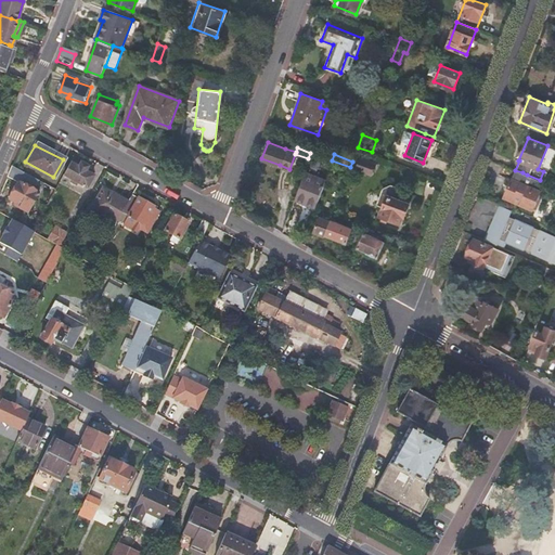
[(309,164),(317,166),(320,157),(312,155),(309,164)]
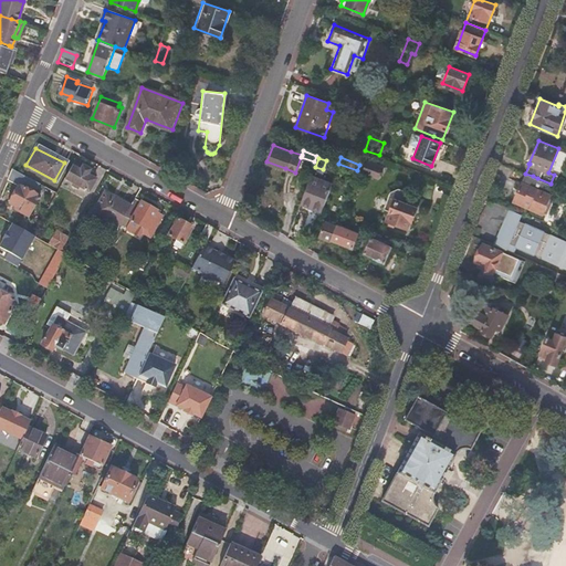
[(88,169),(73,160),(64,178),(87,191),(94,179),(86,175),(88,169)]
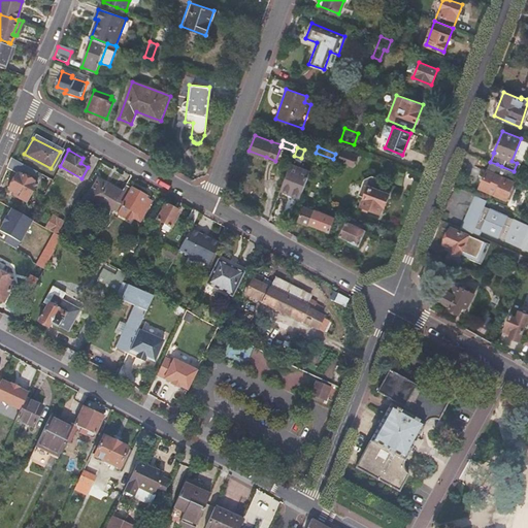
[(357,155),(342,150),(338,159),(353,164),(357,155)]
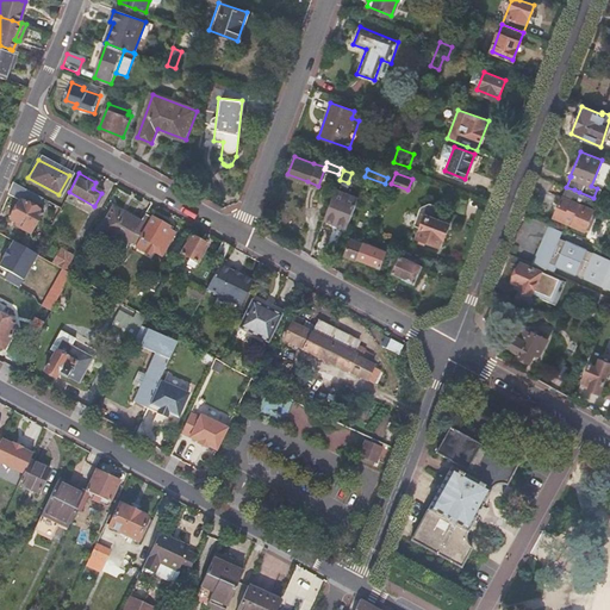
[(41,199),(12,184),(7,194),(19,201),(8,219),(22,226),(20,229),(29,234),(42,212),(36,209),(41,199)]
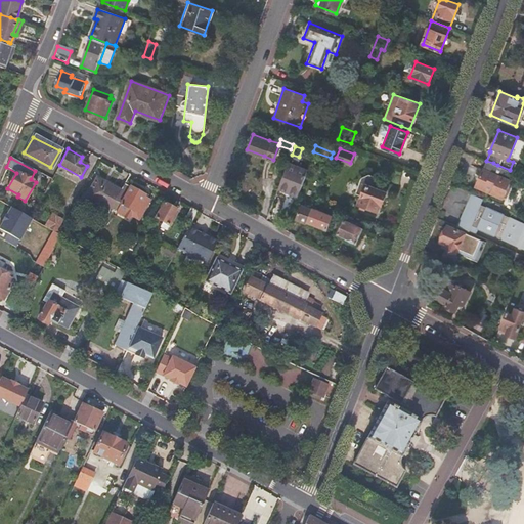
[(499,195),(503,194),(509,181),(507,178),(510,170),(497,165),(493,163),(486,161),(483,168),(475,186),(491,192),(499,195)]
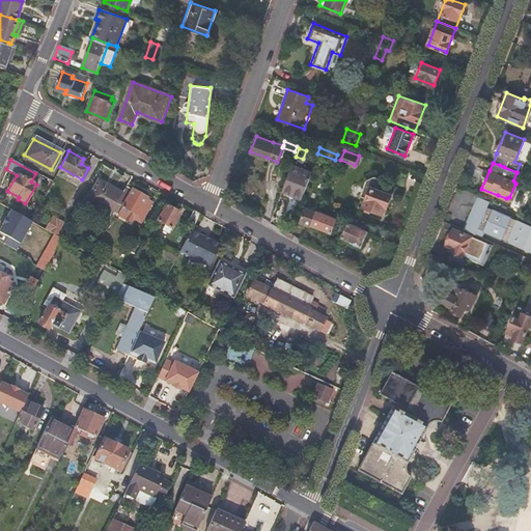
[(286,183),(304,190),(311,172),(307,171),(306,174),(294,169),(296,165),(292,164),(286,183)]
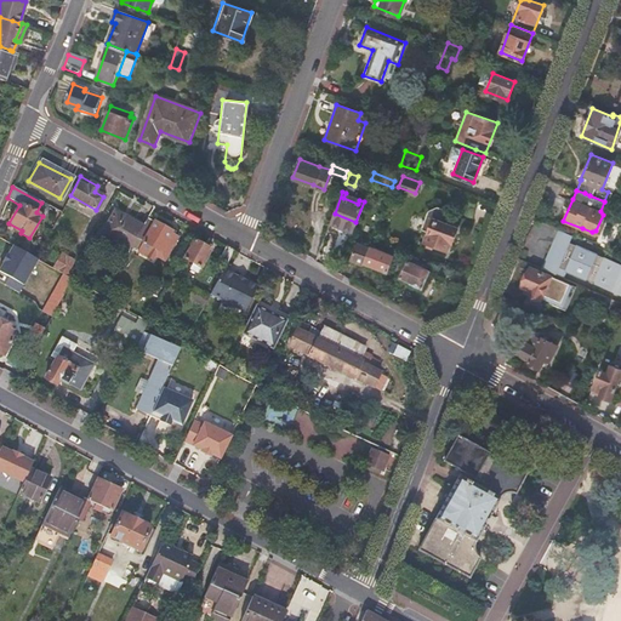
[(453,239),(457,227),(448,223),(453,210),(439,204),(429,208),(422,227),(429,229),(426,239),(448,249),(451,239),(453,239)]
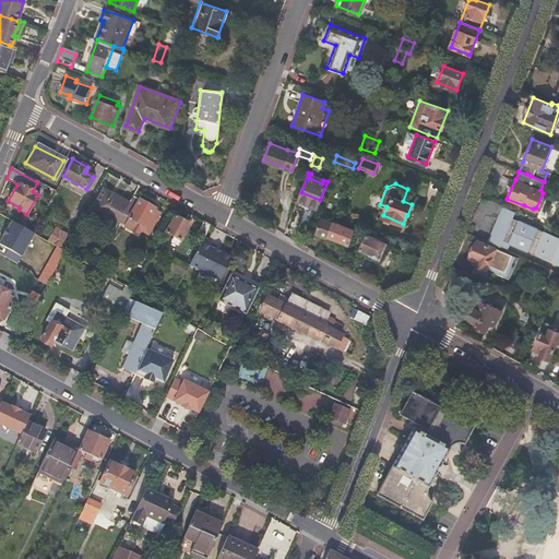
[(122,214),(130,201),(113,191),(110,195),(104,191),(92,213),(117,226),(122,214)]
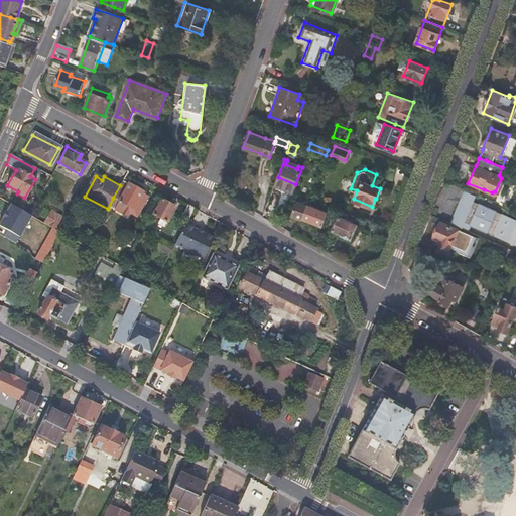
[(128,184),(122,181),(120,185),(113,198),(131,208),(129,213),(136,216),(144,201),(139,198),(142,191),(128,183),(128,184)]
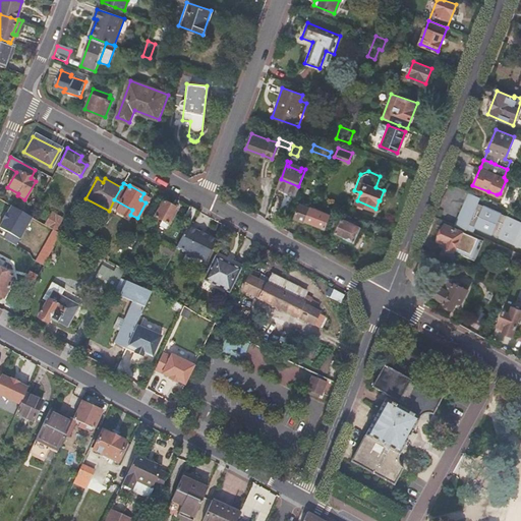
[(467,191),(453,224),(455,225),(458,219),(467,197),(469,192),(467,191)]
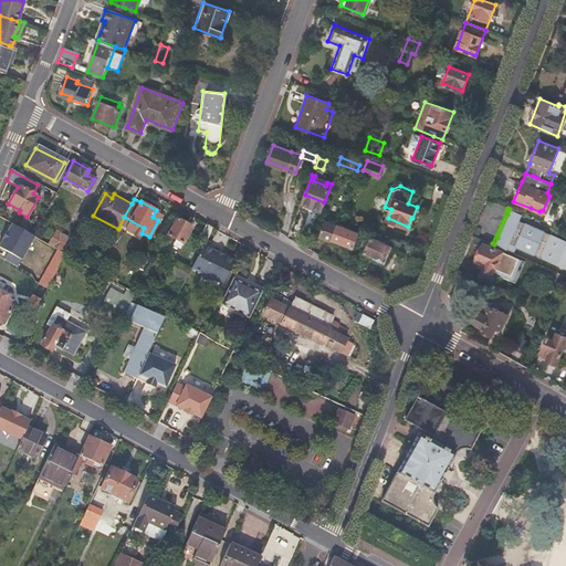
[(523,215),(510,209),(507,215),(513,217),(521,220),(523,215)]
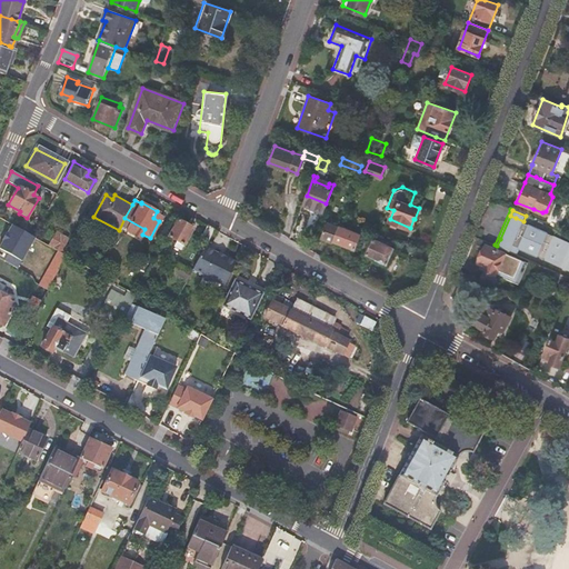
[(510,216),(500,239),(512,243),(513,241),(520,243),(519,247),(539,255),(540,252),(549,256),(548,259),(568,267),(568,240),(523,221),(516,218),(510,216)]
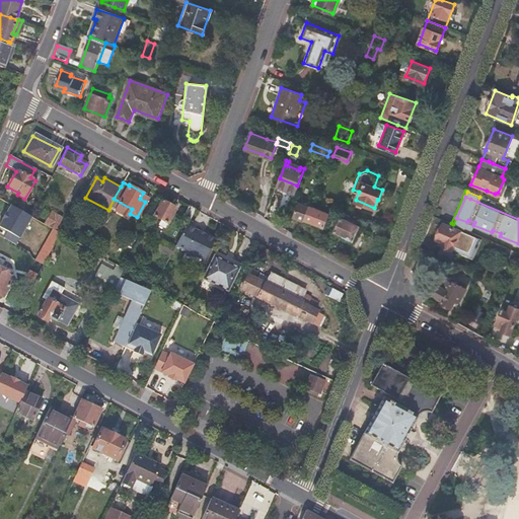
[(165,228),(175,208),(161,200),(153,216),(161,220),(159,224),(165,228)]
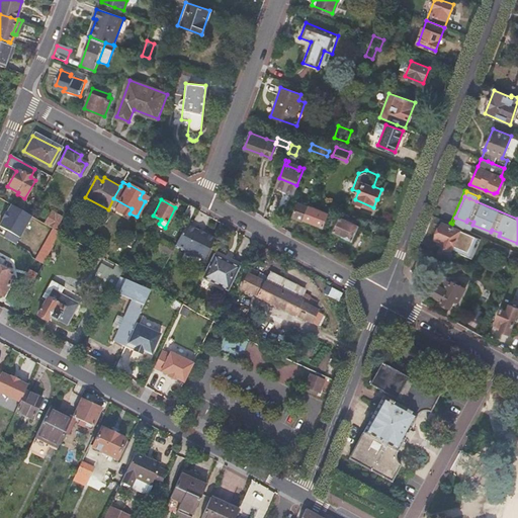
[(324,228),(329,212),(309,205),(308,207),(296,203),(292,216),(324,228)]
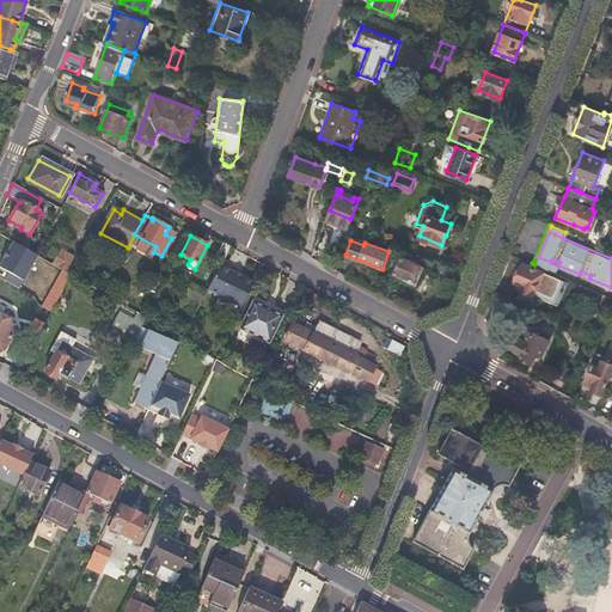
[(222,262),(231,246),(221,242),(214,257),(222,262)]
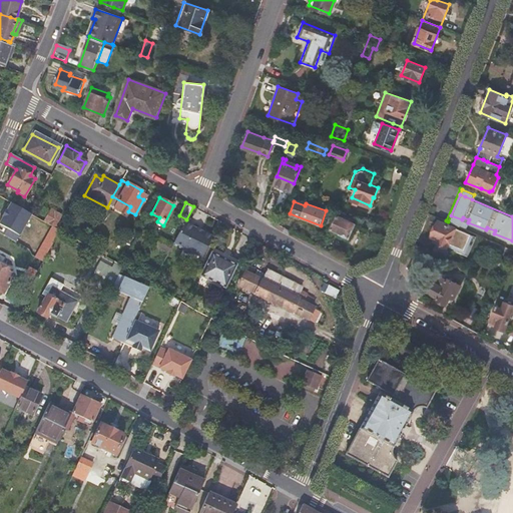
[(51,226),(54,228),(61,215),(49,209),(42,221),(51,226)]
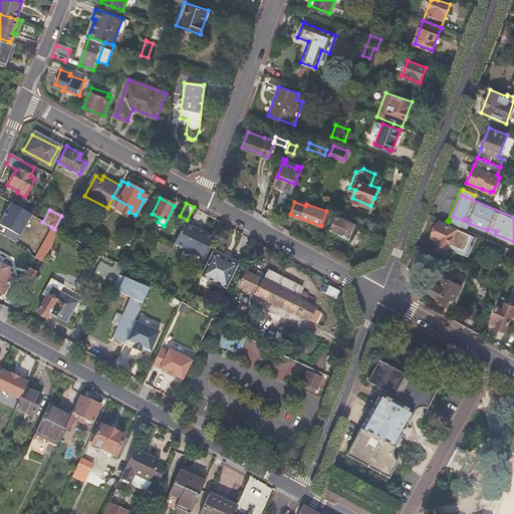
[(339,215),(331,229),(339,234),(349,240),(357,225),(339,215)]
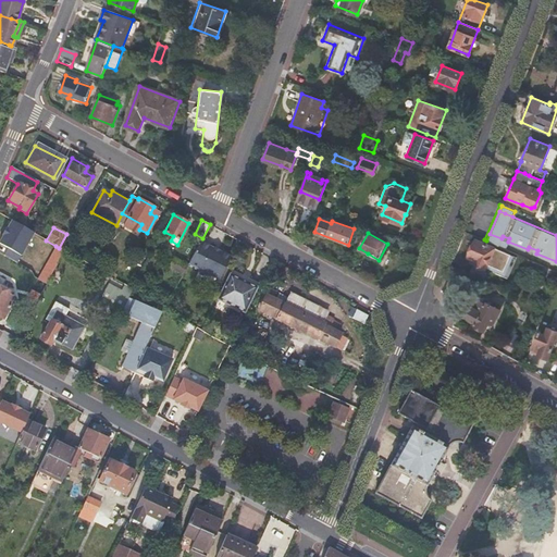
[(496,244),(499,246),(503,239),(502,238),(490,234),(486,240),(496,244)]
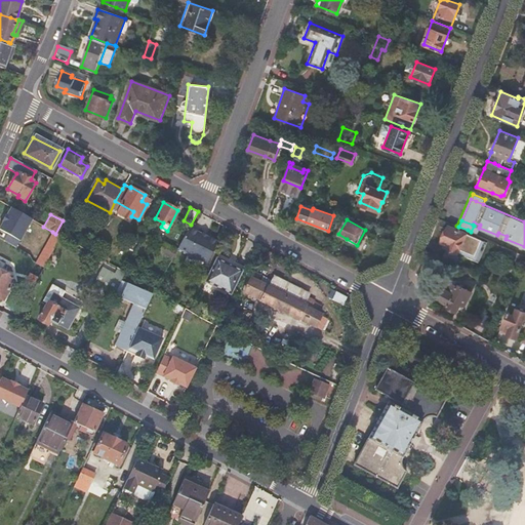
[(456,226),(449,223),(441,240),(451,244),(449,247),(459,250),(468,230),(458,227),(456,226)]
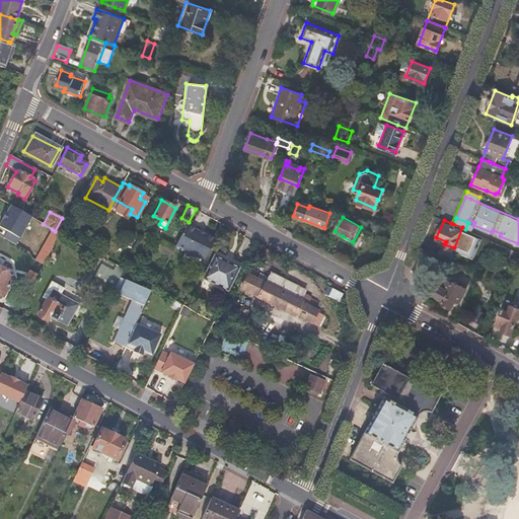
[(198,253),(206,258),(213,243),(215,239),(205,233),(204,235),(197,231),(198,229),(187,224),(187,225),(176,242),(183,246),(186,250),(193,255),(198,253)]
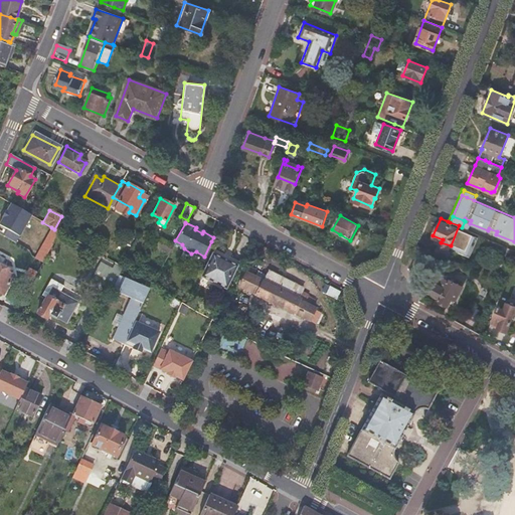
[(35,258),(41,262),(46,251),(52,241),(57,230),(56,230),(54,229),(51,227),(35,258)]
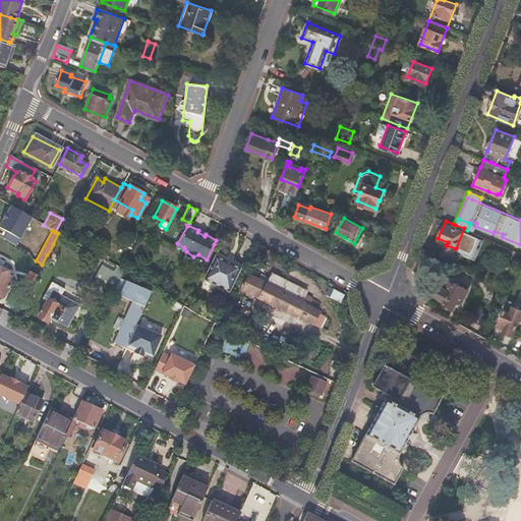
[(505,255),(509,246),(493,240),(489,246),(495,249),(495,250),(505,255)]
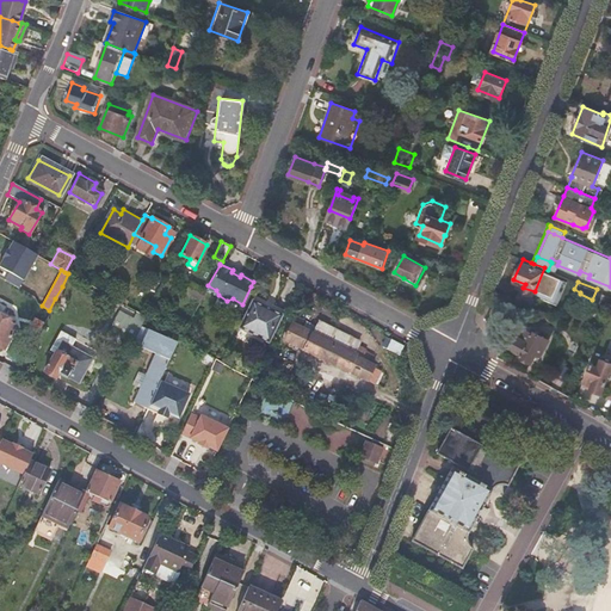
[(199,302),(204,291),(192,285),(186,295),(199,302)]
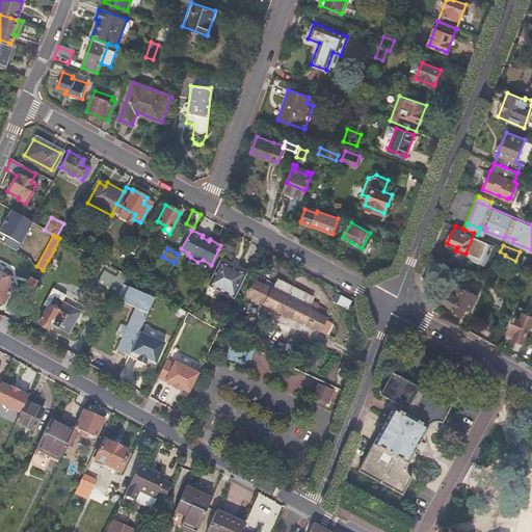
[(207,285),(235,299),(237,294),(246,275),(218,261),(207,285)]
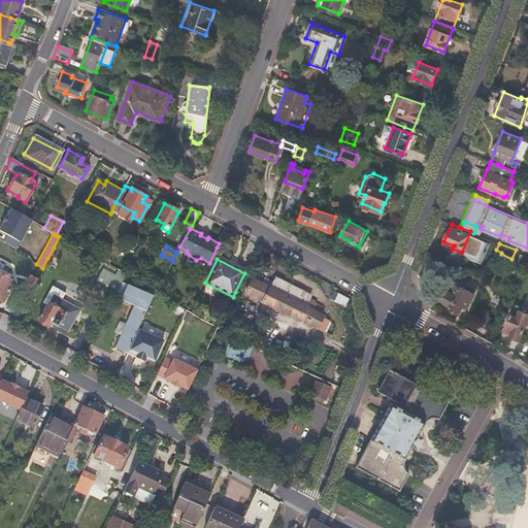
[(460,265),(470,269),(473,263),(463,259),(460,265)]
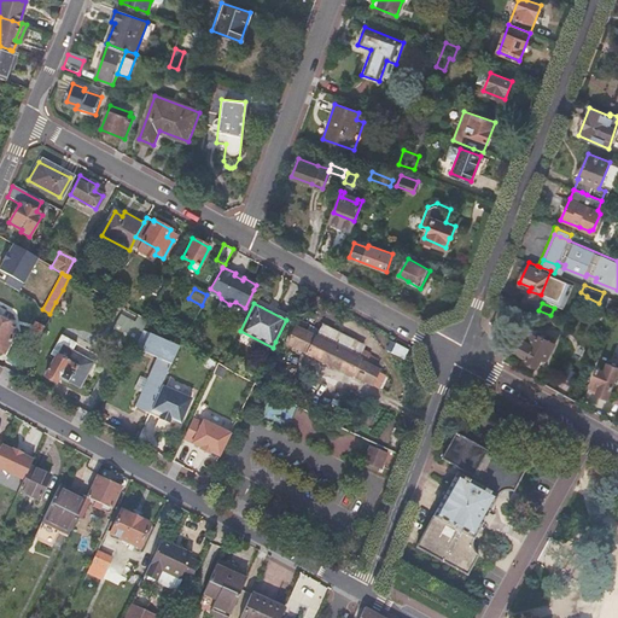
[(146,320),(145,320),(138,315),(136,315),(133,322),(118,314),(108,333),(132,347),(146,320)]
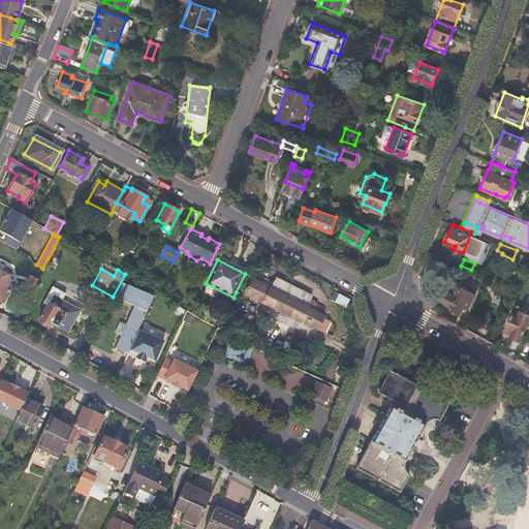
[(487,277),(471,271),(469,276),(484,282),(487,277)]
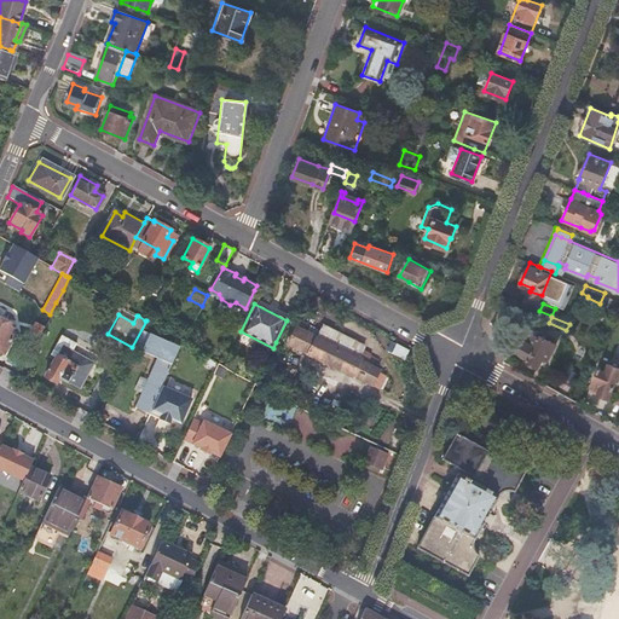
[(0,351),(3,353),(16,330),(6,325),(7,323),(0,318),(0,351)]
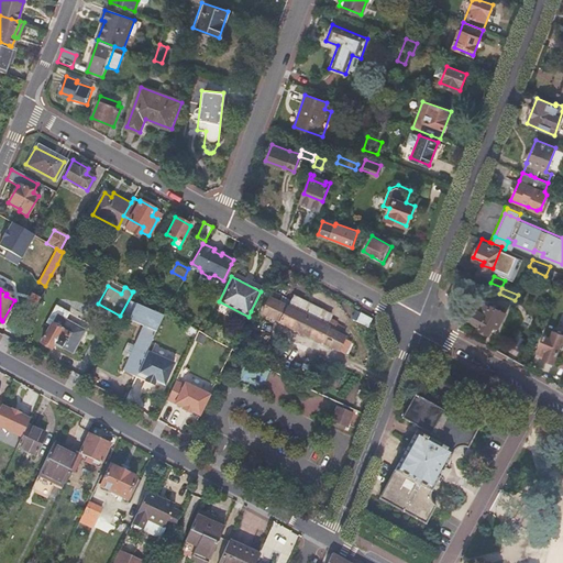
[(313,338),(338,351),(343,340),(344,338),(338,334),(331,331),(328,329),(323,327),(287,307),(275,300),(278,294),(274,291),(264,311),(313,338)]
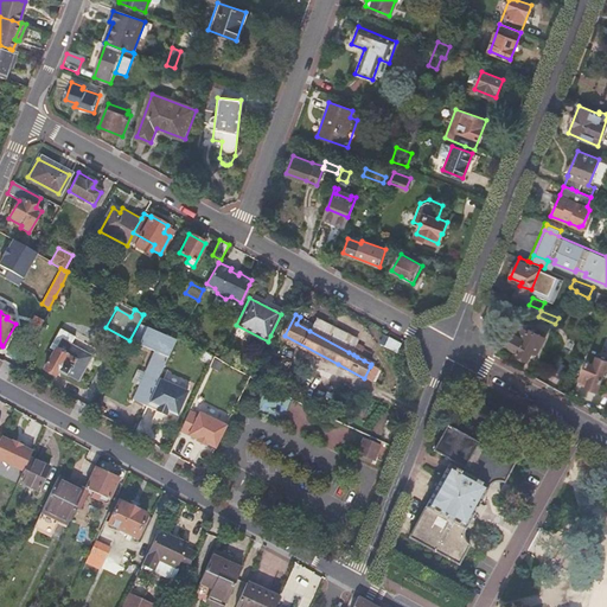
[(30,325),(38,330),(42,321),(34,317),(30,325)]
